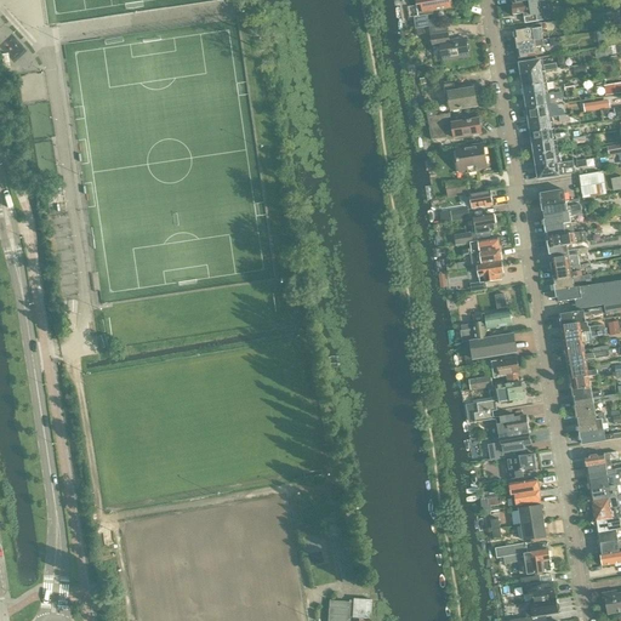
[(415,17),(416,23),(417,28),(429,27),(434,26),(437,24),(436,20),(429,21),(428,16),(433,15),(433,11),(451,9),(450,1),(451,1),(451,0),(415,0),(419,16),(415,17)]
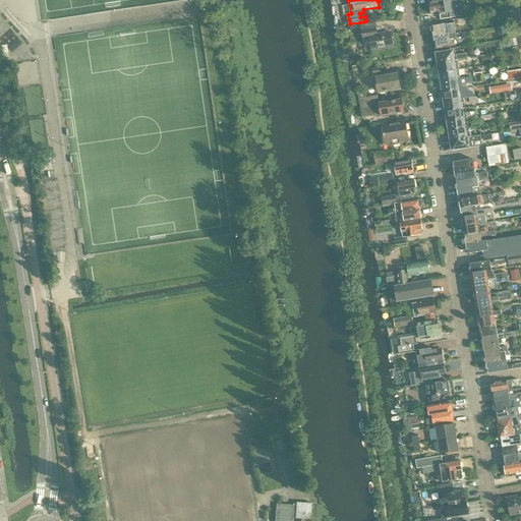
[(449,0),(428,3),(430,13),(439,11),(441,19),(460,16),(457,0),(449,0)]
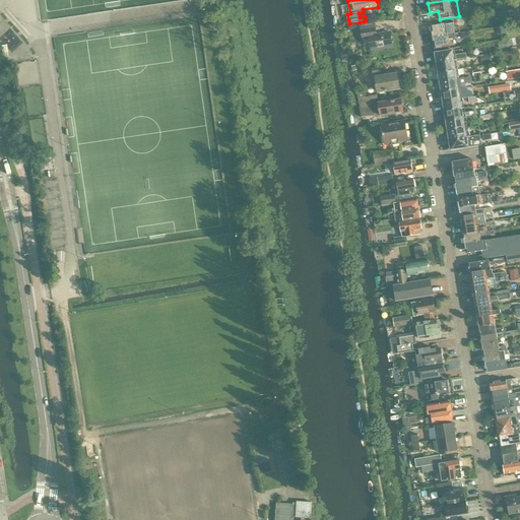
[(360,22),(362,30),(363,40),(370,39),(372,51),(393,47),(390,31),(377,35),(374,19),(366,20),(364,21),(360,22)]
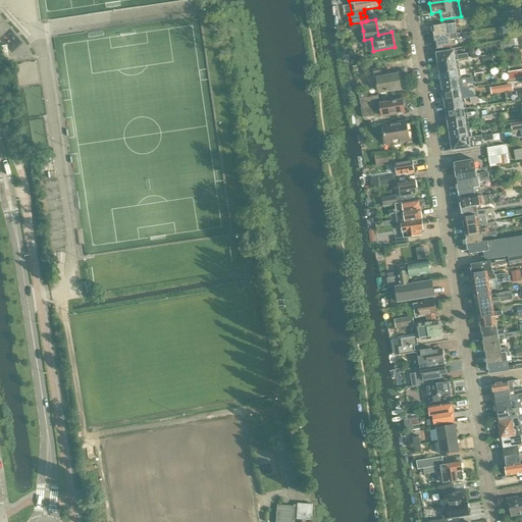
[(448,22),(432,25),(434,37),(456,34),(461,33),(460,27),(460,22),(456,23),(455,20),(455,19),(447,20),(448,22)]
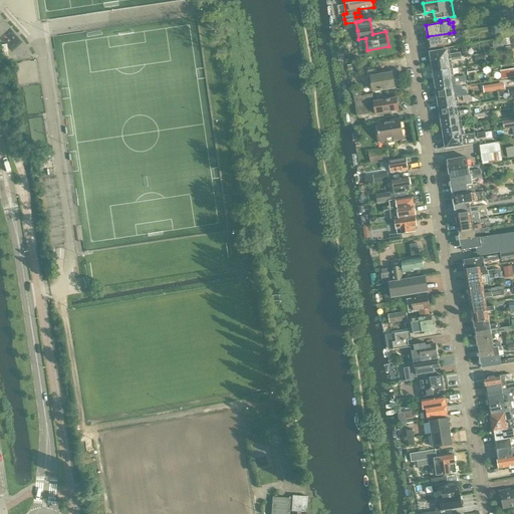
[(449,33),(428,36),(430,48),(444,45),(443,38),(450,38),(449,33)]
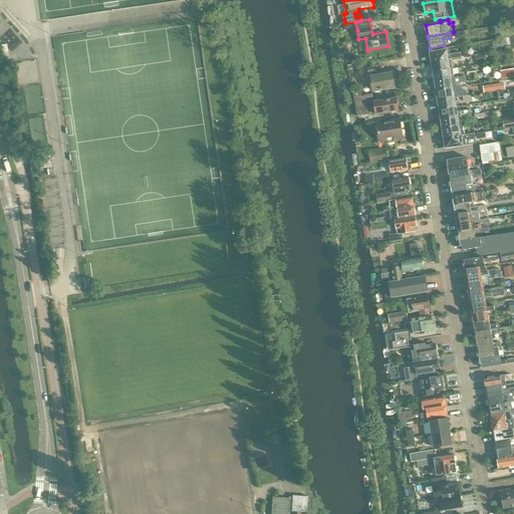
[(430,52),(432,62),(451,59),(456,58),(462,57),(461,52),(448,54),(447,49),(430,52)]
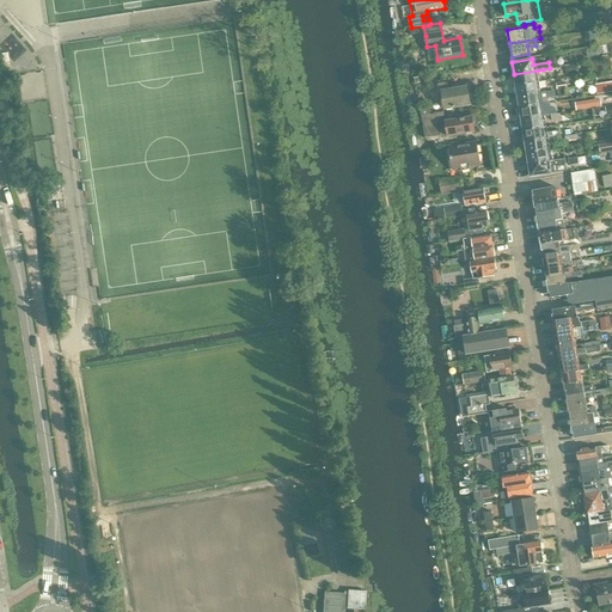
[(514,74),(515,86),(537,83),(536,77),(538,77),(537,71),(514,74)]
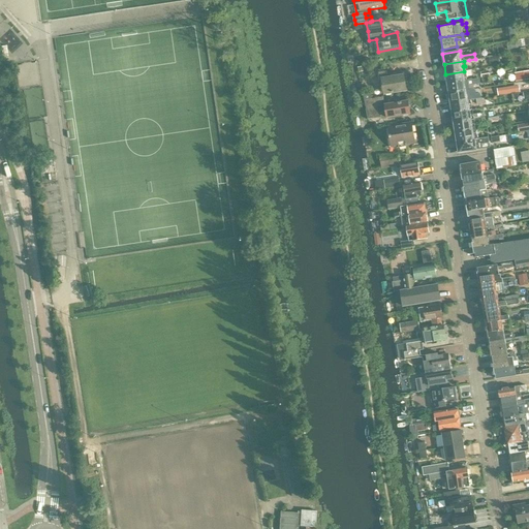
[(445,74),(447,84),(467,81),(466,70),(464,71),(445,74)]
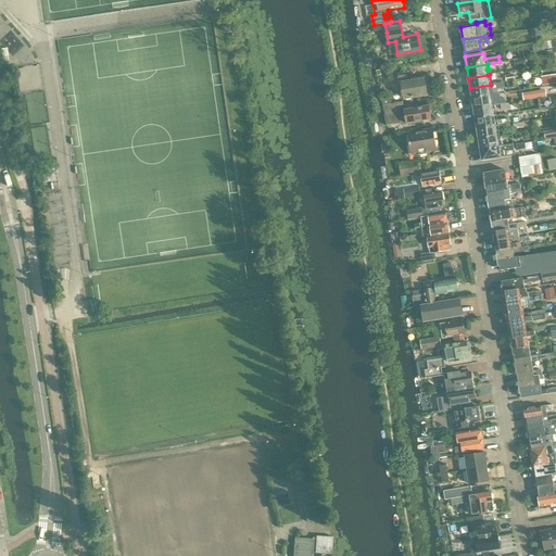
[(555,74),(545,77),(546,86),(555,84),(555,74)]
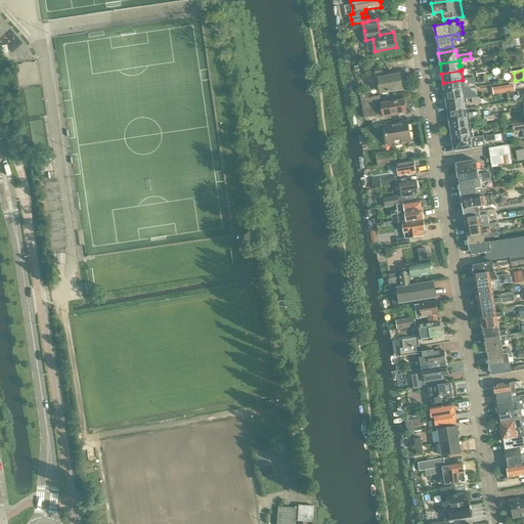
[(380,82),(382,93),(403,90),(400,75),(385,77),(384,71),(376,72),(377,83),(380,82)]
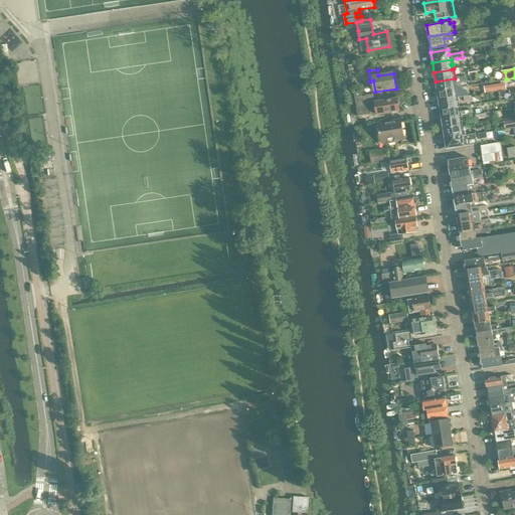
[(436,81),(437,92),(457,89),(456,83),(467,81),(467,76),(458,77),(455,78),(436,81)]
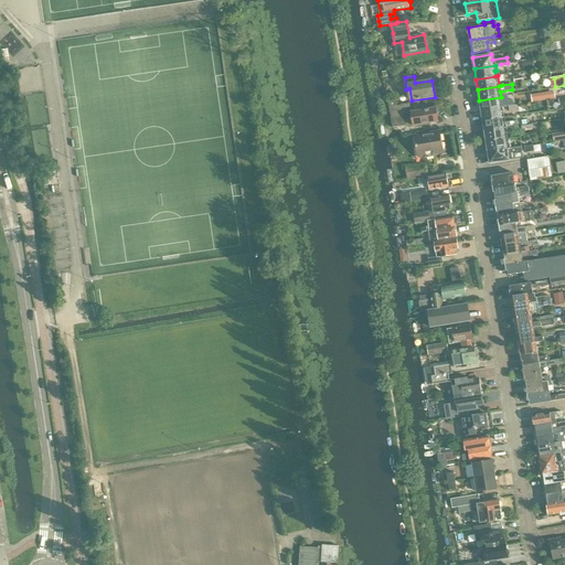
[(553,94),(530,97),(531,104),(553,100),(553,94)]
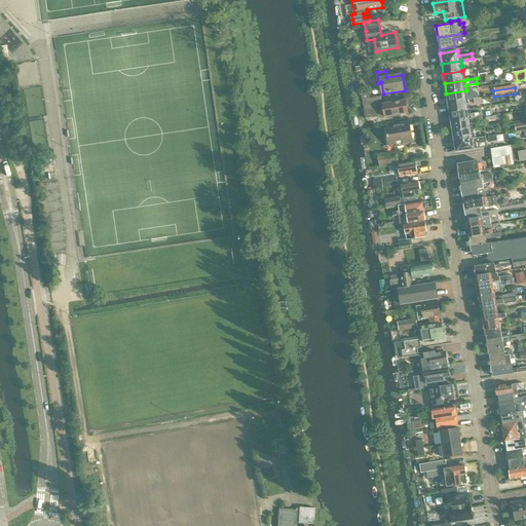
[(472,89),(466,90),(446,94),(448,103),(467,100),(477,98),(477,94),(473,95),(472,89)]
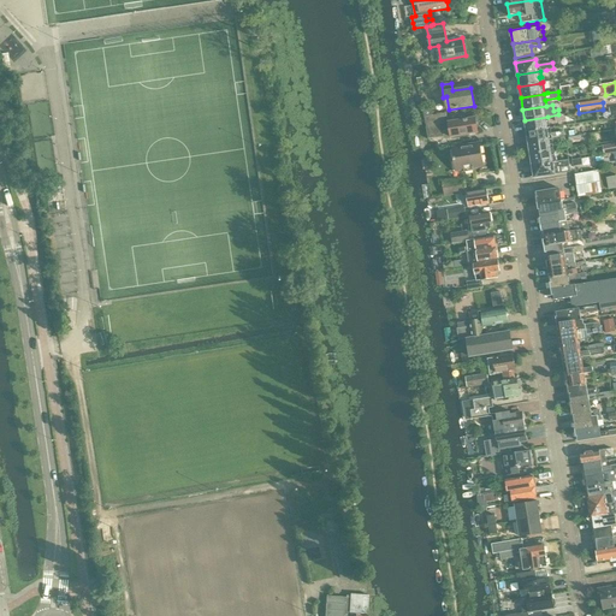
[(425,117),(426,126),(448,123),(446,113),(433,116),(433,110),(424,111),(425,117)]
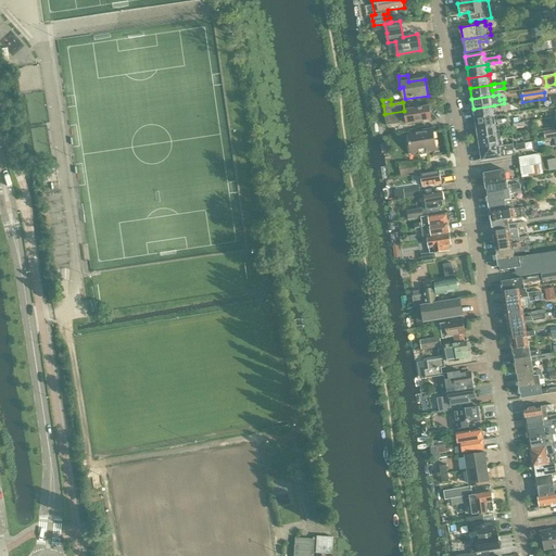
[(474,109),(475,118),(494,115),(493,111),(495,111),(494,105),(474,109)]
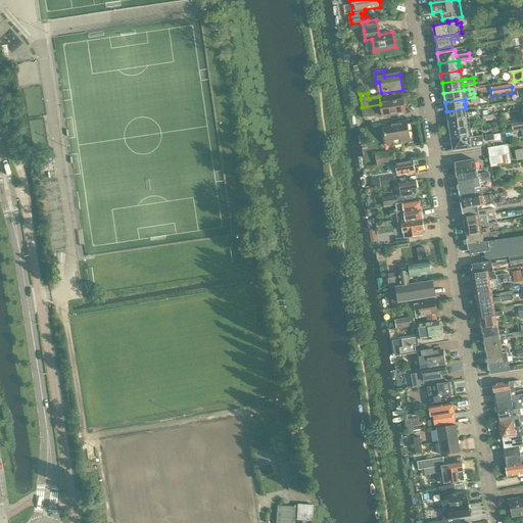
[(380,104),(362,107),(364,119),(377,115),(376,111),(382,110),(383,116),(406,112),(403,100),(380,104)]
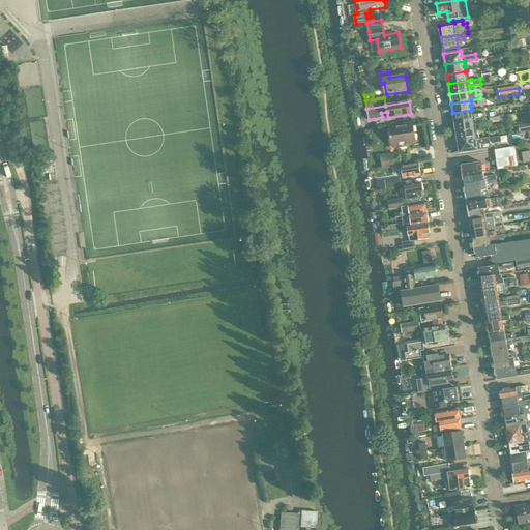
[(452,113),(454,123),(474,120),(486,118),(484,113),(474,115),(473,110),(471,110),(452,113)]
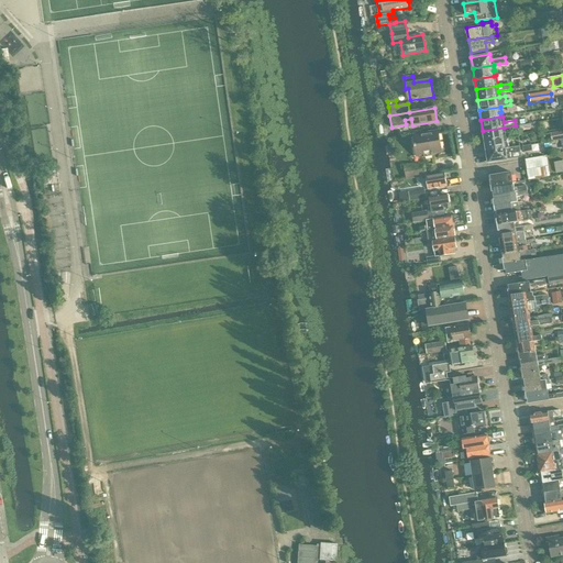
[(483,131),(484,141),(504,139),(503,133),(505,133),(517,131),(516,125),(504,128),(483,131)]
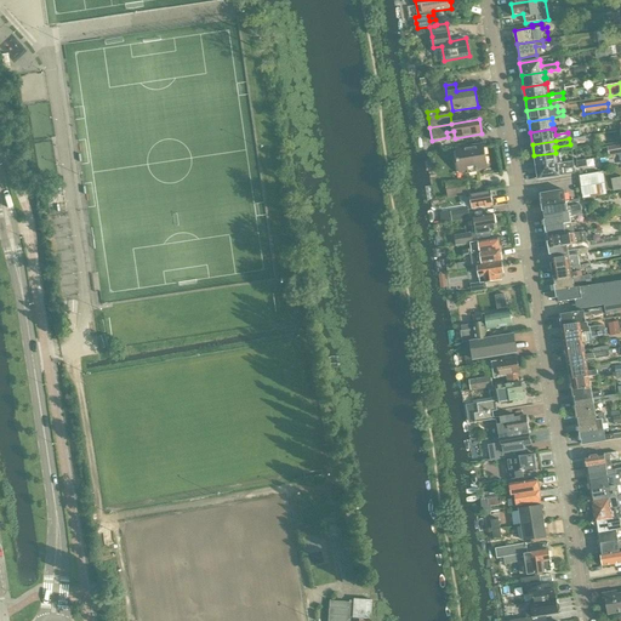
[(460,171),(467,170),(468,174),(478,172),(478,169),(488,166),(484,146),(456,149),(457,160),(457,161),(459,161),(460,171)]
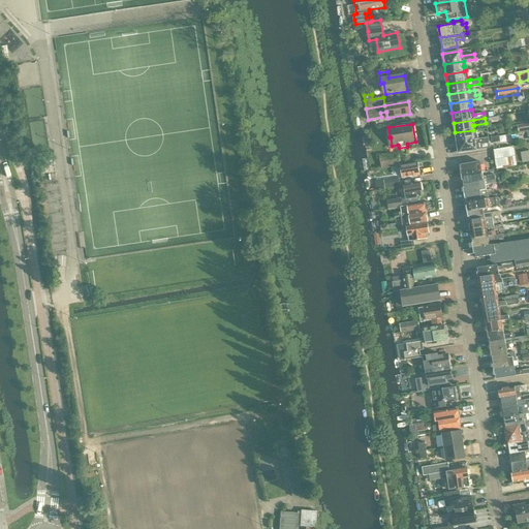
[(455,132),(457,143),(476,139),(476,134),(474,134),(473,130),(455,132)]
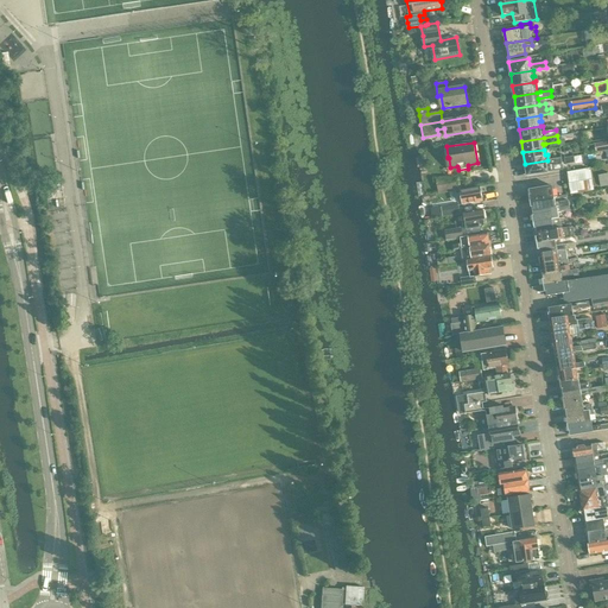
[(548,160),(525,164),(527,176),(555,171),(553,165),(562,164),(561,158),(548,160)]
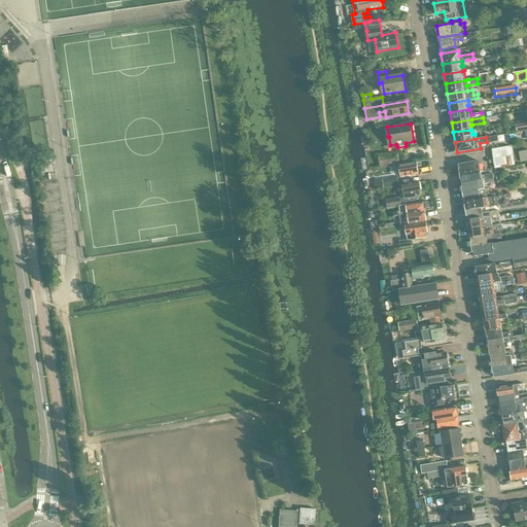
[(491,151),(494,168),(515,165),(513,148),(491,151)]
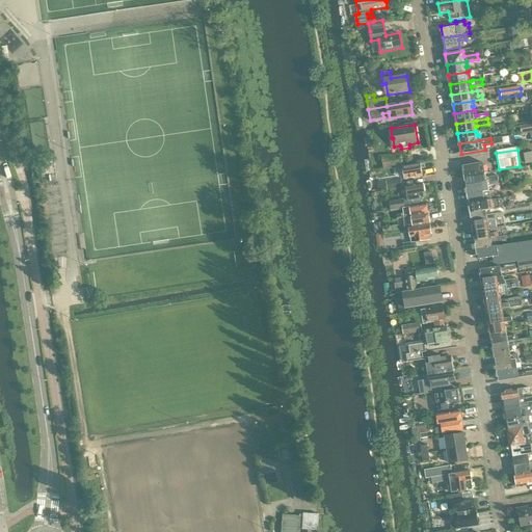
[(382,157),(384,169),(402,166),(400,154),(382,157)]
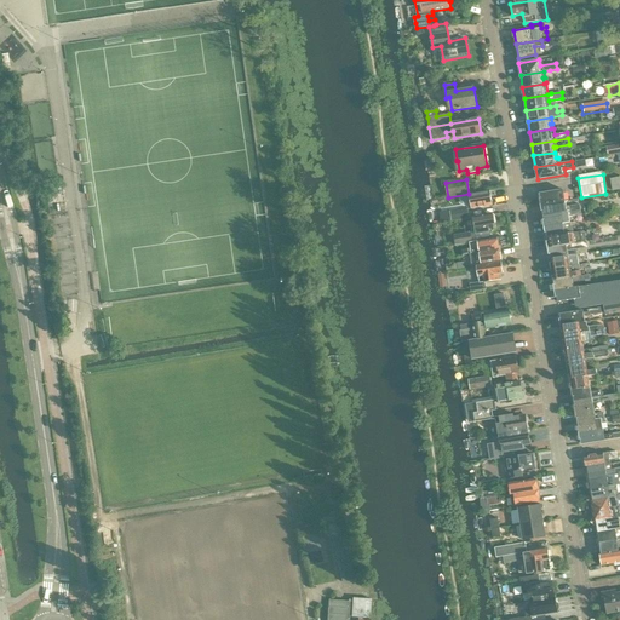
[(470,194),(472,208),(492,205),(489,190),(470,194)]
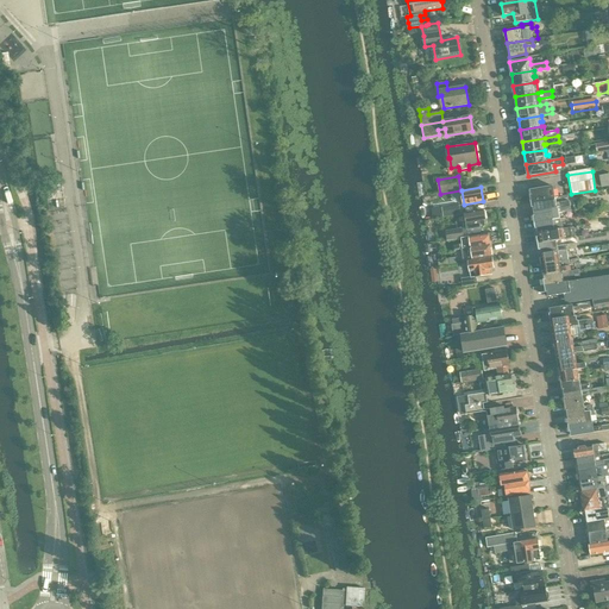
[(529,195),(531,201),(554,198),(553,187),(531,190),(531,195),(529,195)]
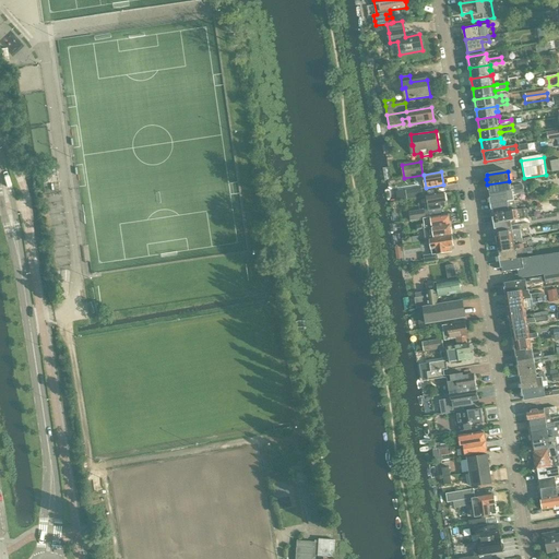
[(489,191),(490,194),(523,189),(522,185),(510,186),(509,181),(487,185),(488,191),(489,191)]
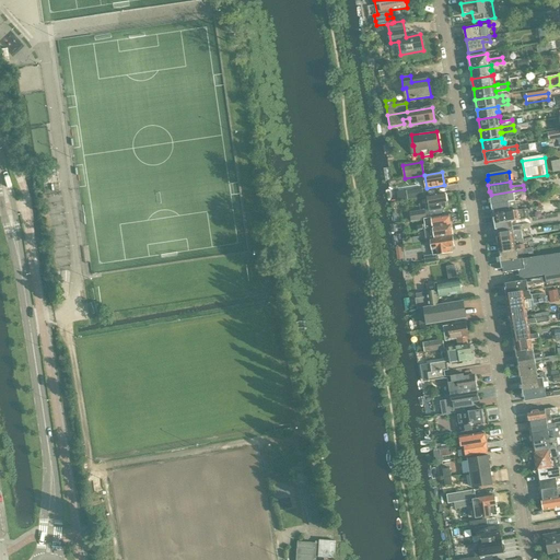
[(408,199),(423,197),(422,188),(406,191),(408,199)]
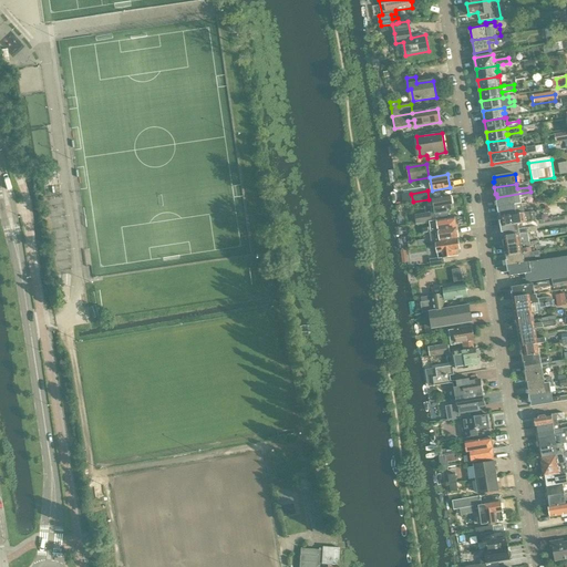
[(496,200),(497,207),(522,203),(521,198),(532,196),(531,192),(497,197),(497,200),(496,200)]
